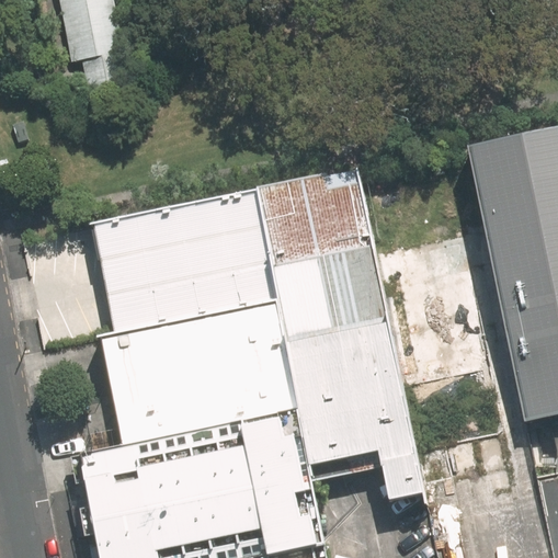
[(89,91),(131,82),(115,0),(60,0),(72,61),(82,59),(89,91)]
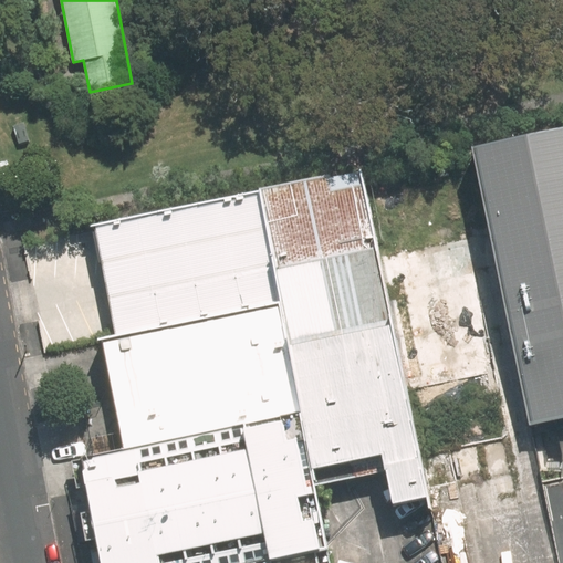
[(22,120),(11,123),(17,142),(27,138),(22,120)]
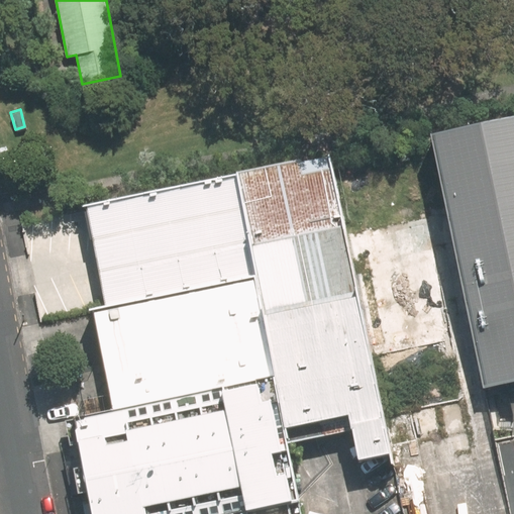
[(513,118),(427,138),(485,393),(513,386),(513,118)]
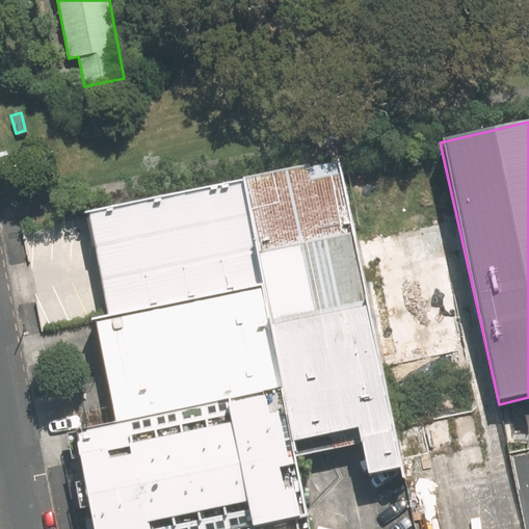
[(398,460),(353,234),(337,160),(242,177),(263,284),(282,388),(292,438),(359,424),(368,475),(400,469),(398,460)]
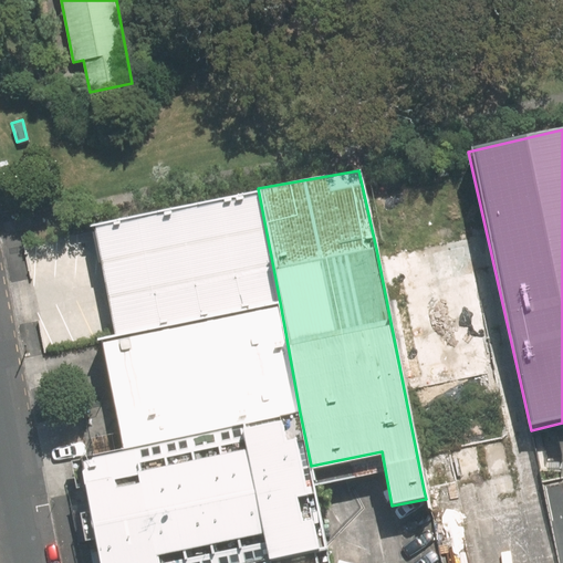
[(280,302),(258,188),(94,221),(117,334),(280,302)]
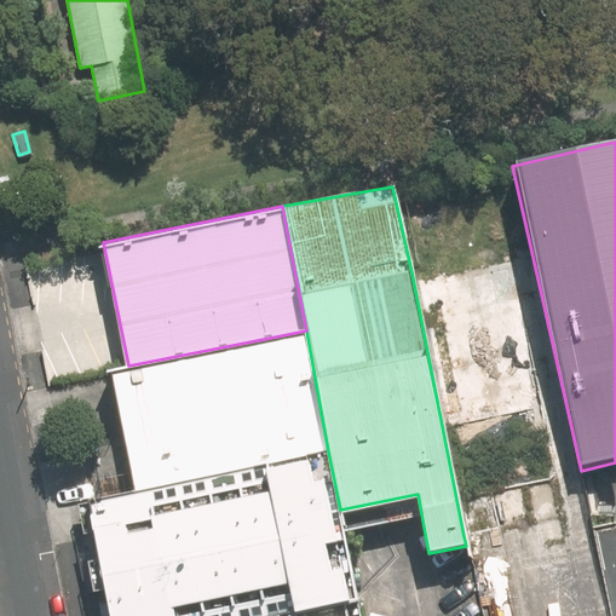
[(464,536),(565,517),(513,253),(412,272),(464,536)]
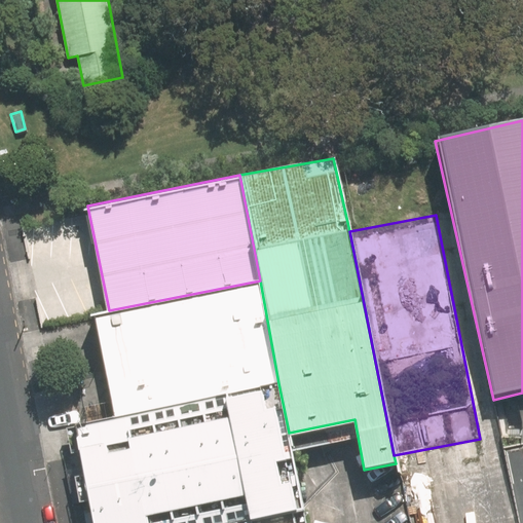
[(112,416),(278,383),(260,281),(109,310),(94,313),(112,416)]
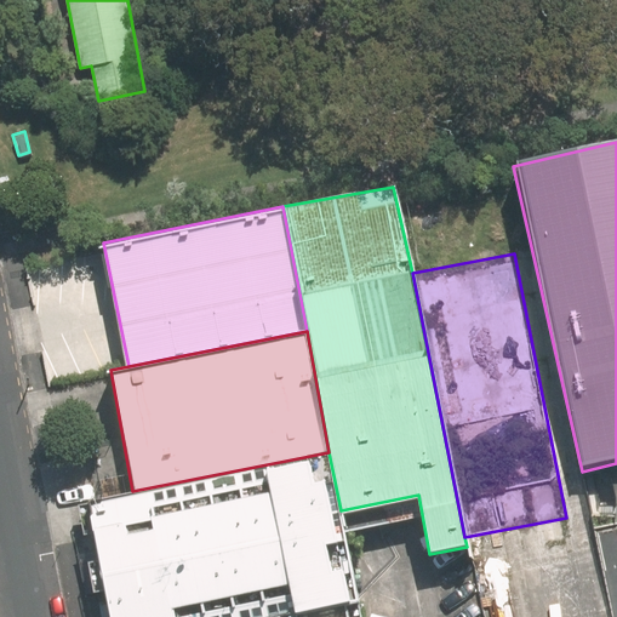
[(329,452),(132,491),(84,501),(107,616),(273,616),(293,613),(359,600),(341,510),(329,452)]
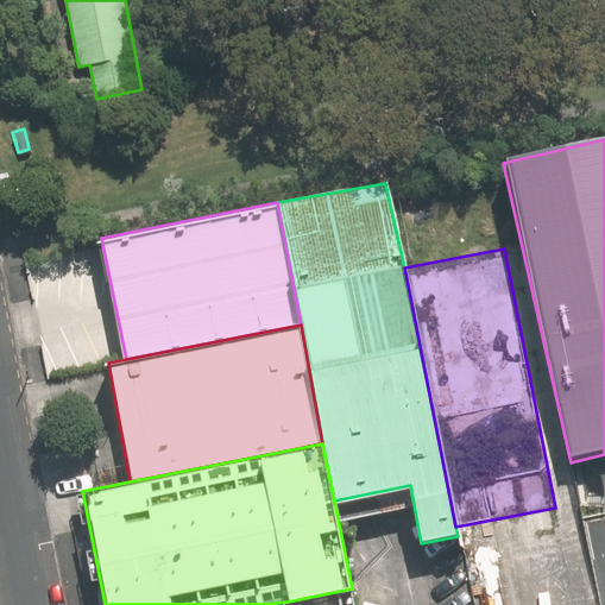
[(288,602),(288,604),(354,604),(352,588),(288,602)]
